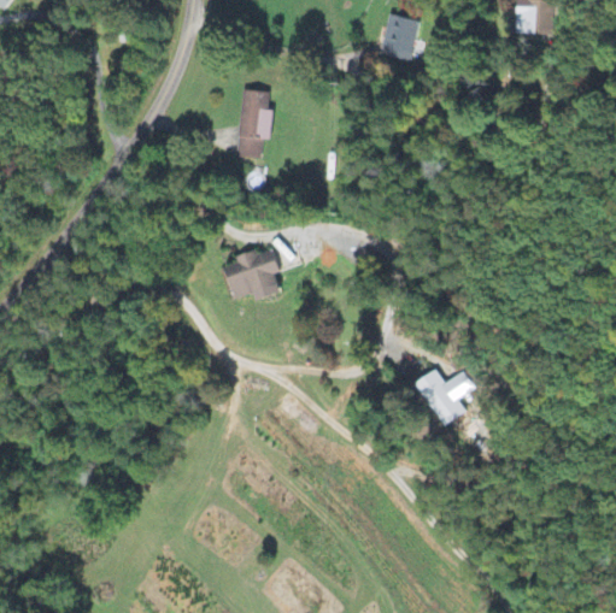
[(551,34),(552,0),(520,0),(518,16),(527,17),(527,33),(551,34)]
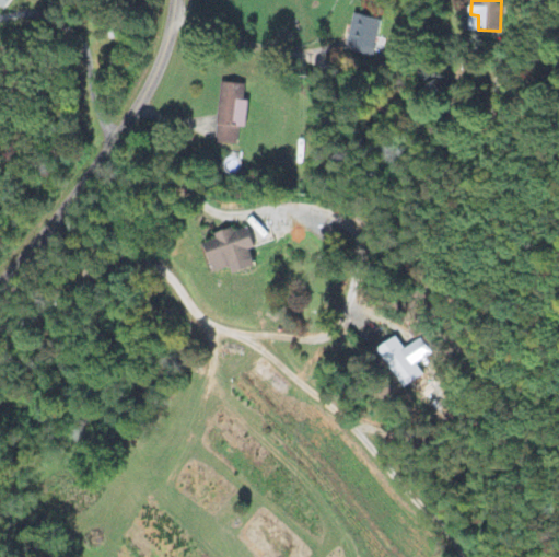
[(372,55),(376,18),(351,13),(346,50),(372,55)]
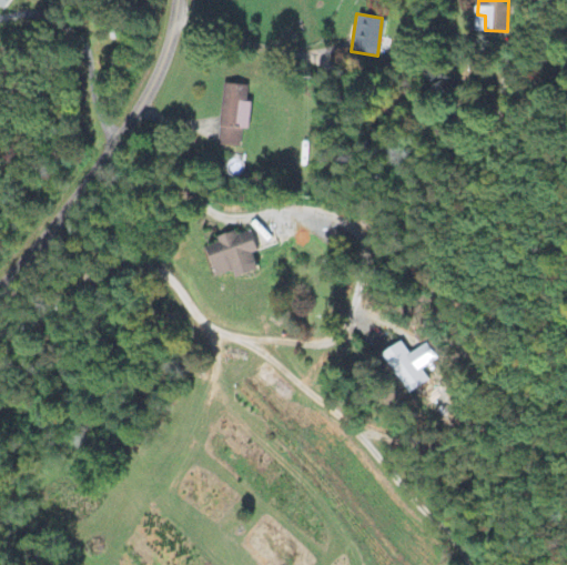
[(247,129),(251,101),(245,100),(247,84),(223,82),(216,144),(240,147),(241,128),(247,129)]
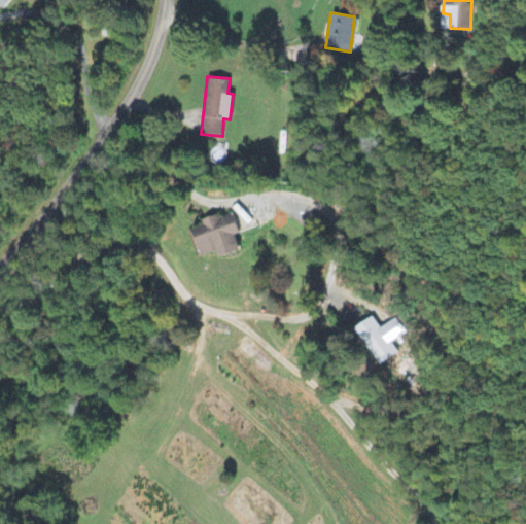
[(240,251),(235,234),(239,233),(233,213),(220,217),(219,213),(200,219),(202,225),(193,229),(202,255),(218,250),(220,257),(240,251)]
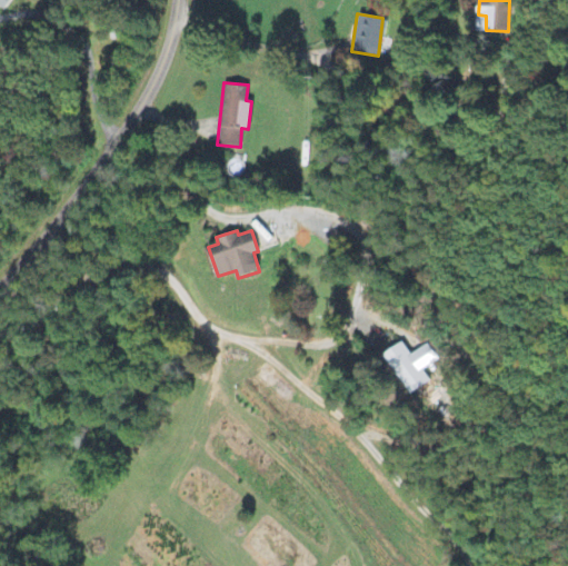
[(430,379),(422,369),(437,358),(426,343),(411,354),(401,340),(384,355),(412,393),(430,379)]
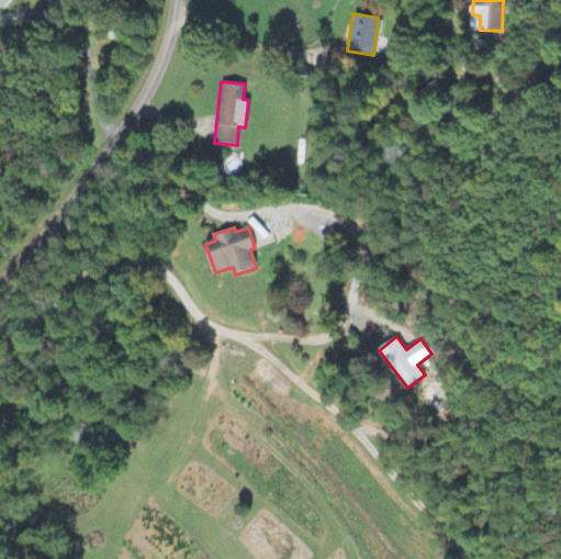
All buildings are outlined.
